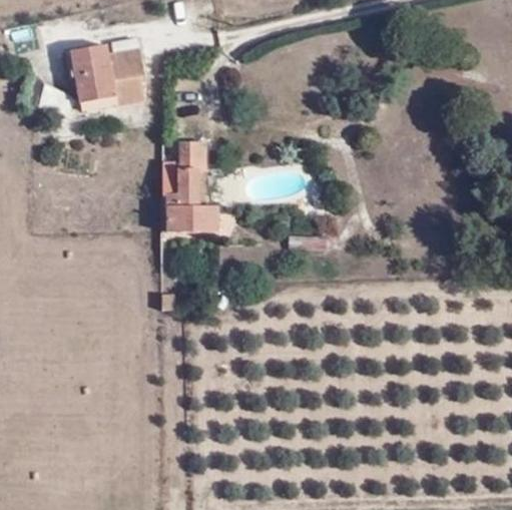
[(143,70),(136,38),(69,50),(78,94),(111,92),(114,102),(142,97),(137,74),(143,70)]
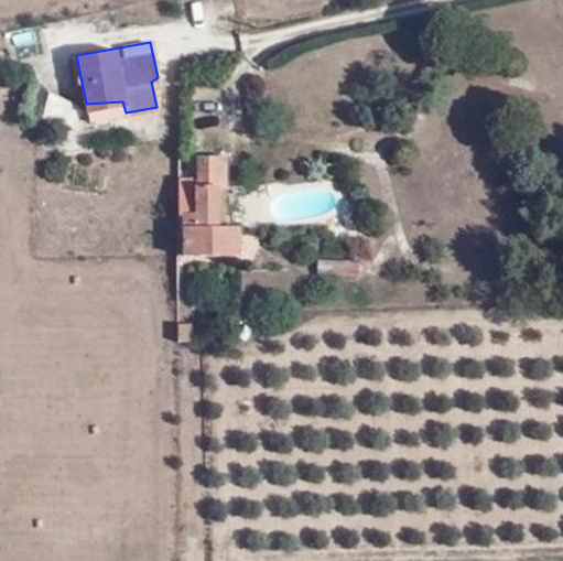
[(86,112),(51,94),(46,119),(67,135),(86,112)]
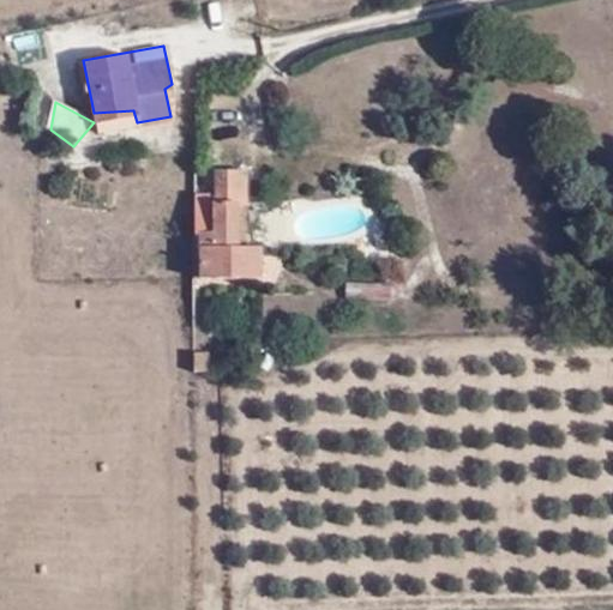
[(97,130),(137,122),(133,110),(94,113),(97,130)]
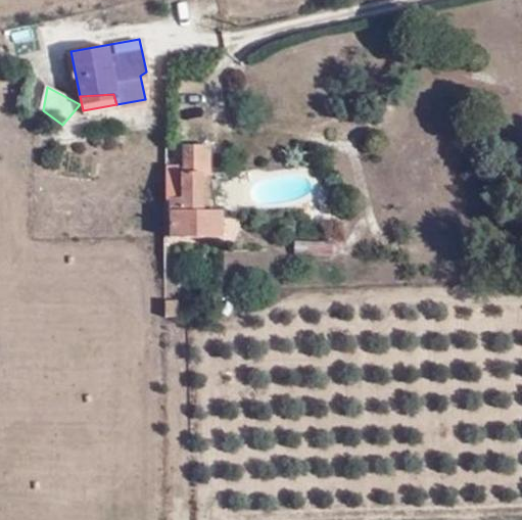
[(209,144),(182,143),(182,163),(168,163),(168,198),(170,198),(169,236),(221,237),(222,209),(202,208),(203,170),(209,170),(209,144)]
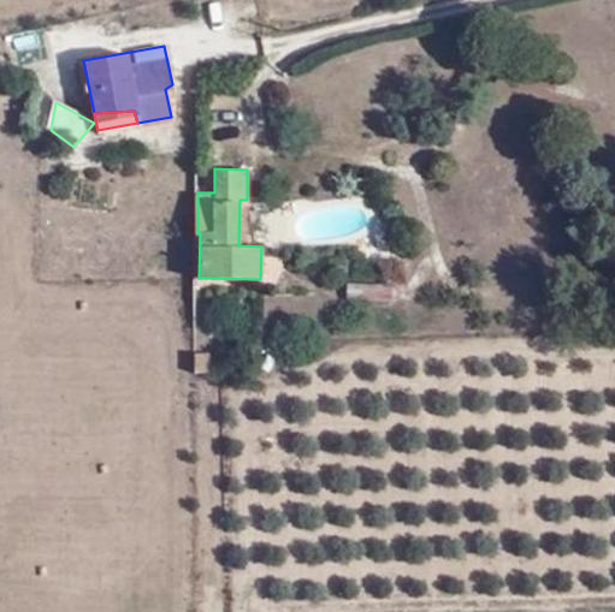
[(194,348),(194,362),(212,363),(212,348),(194,348)]
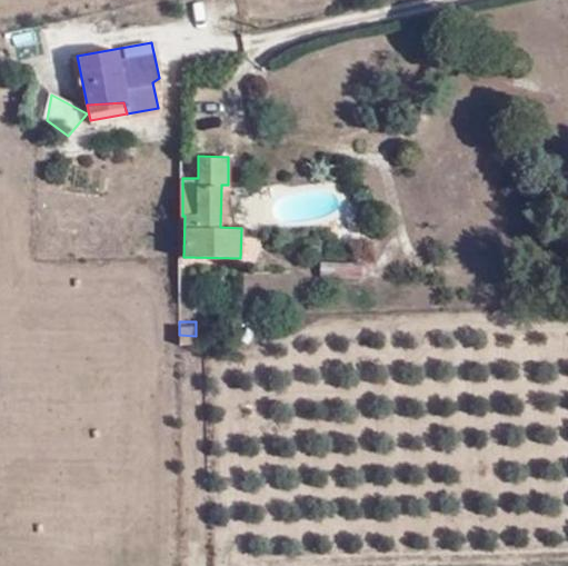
All buildings are outlined.
